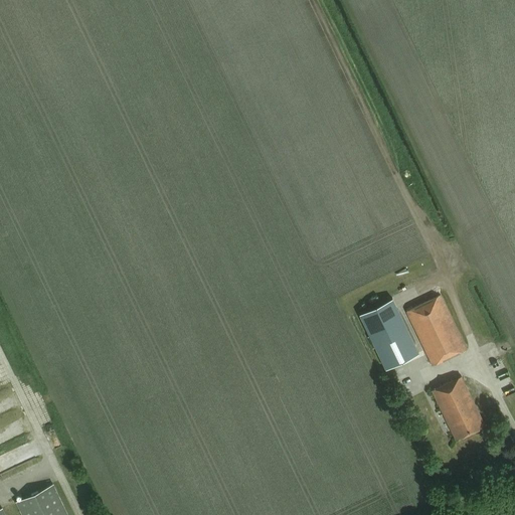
[(467,349),(441,295),(405,311),(432,366),(467,349)]
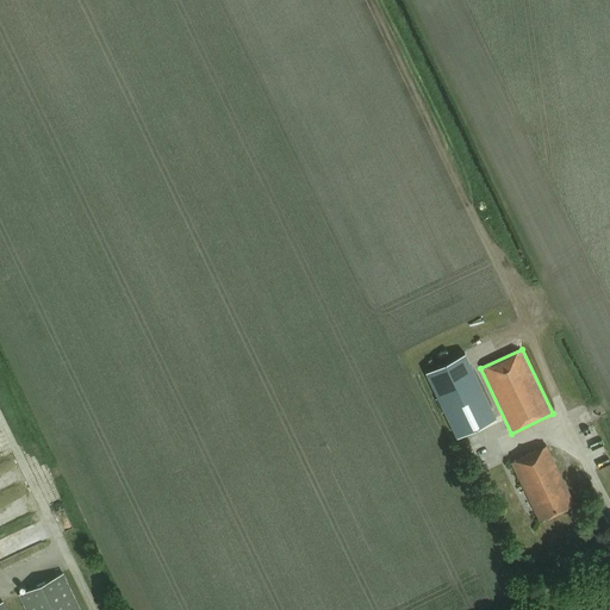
[(496,418),(465,354),(425,372),(456,437),(496,418)]
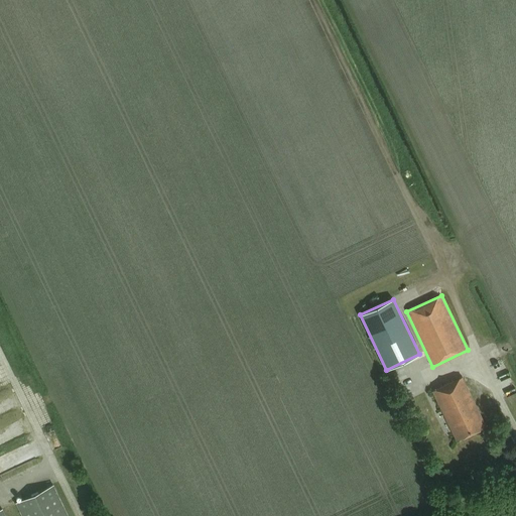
[(462,377),(432,391),(456,439),(486,425),(462,377)]
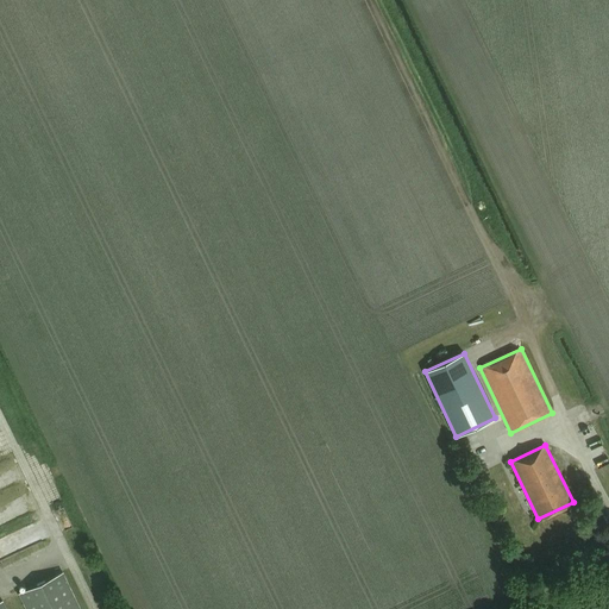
[(0,513),(17,519),(24,496),(14,493),(14,494),(0,488),(0,513)]
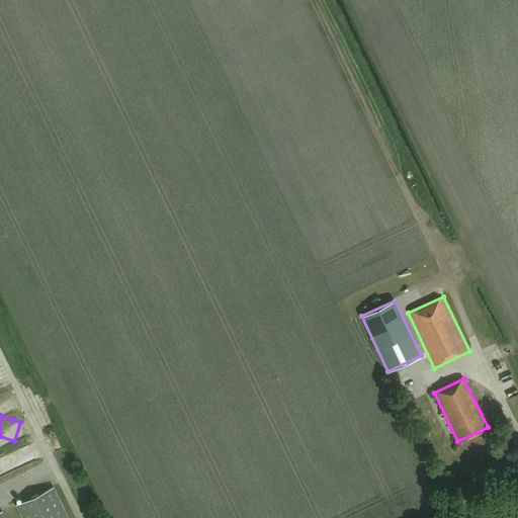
[(16,505),(22,517),(67,517),(53,487),(16,505)]
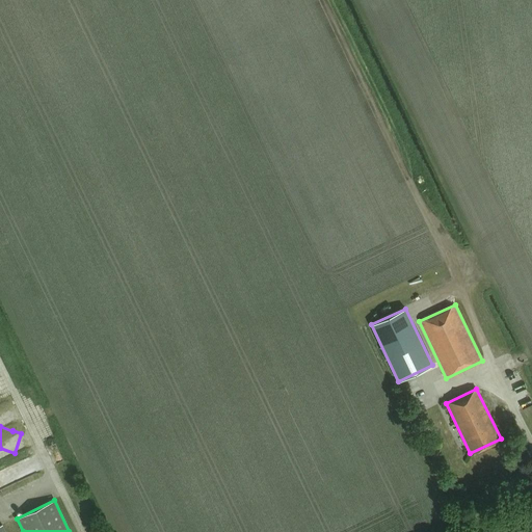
[(83,517),(86,525),(96,520),(92,512),(83,517)]
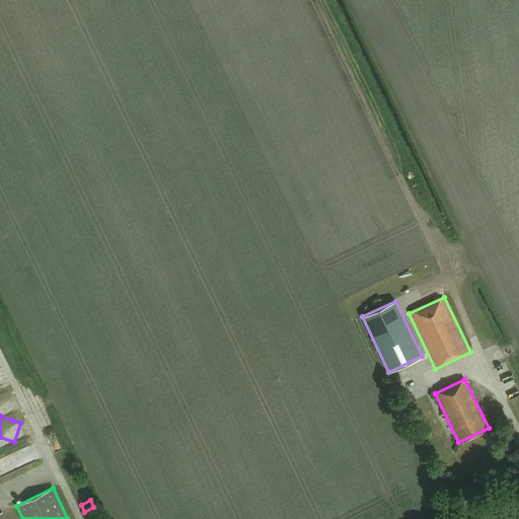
All buildings are outlined.
